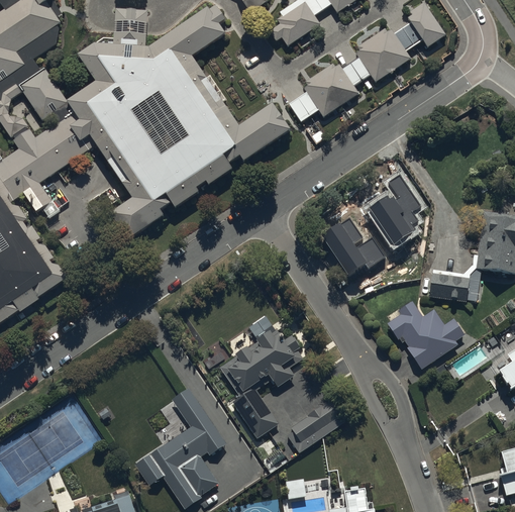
[(7,0),(0,5),(0,78),(22,63),(12,48),(60,16),(52,1),(52,0),(7,0)]
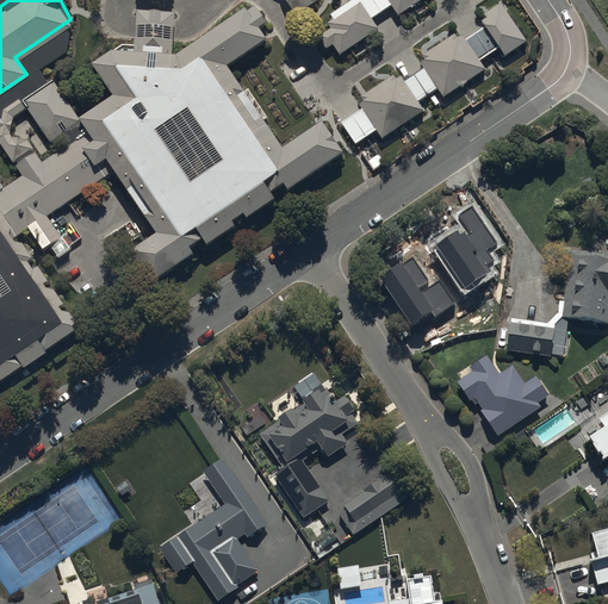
[(391,0),(401,14),(421,0),(391,0)]
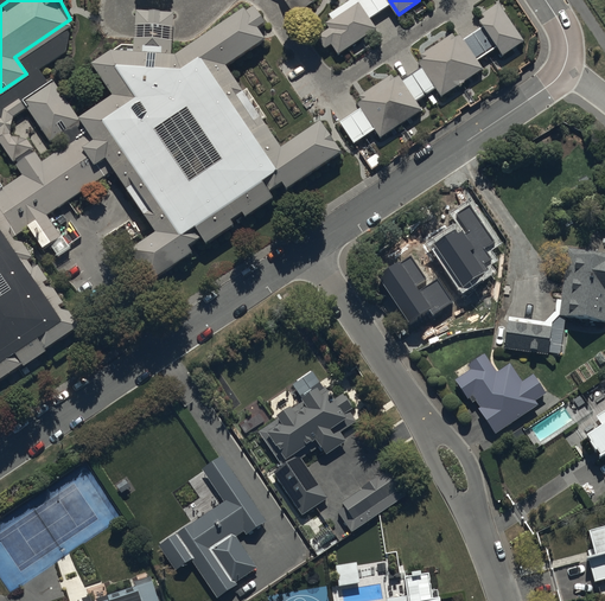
[(522,40),(495,1),(473,16),(501,55),(522,40)]
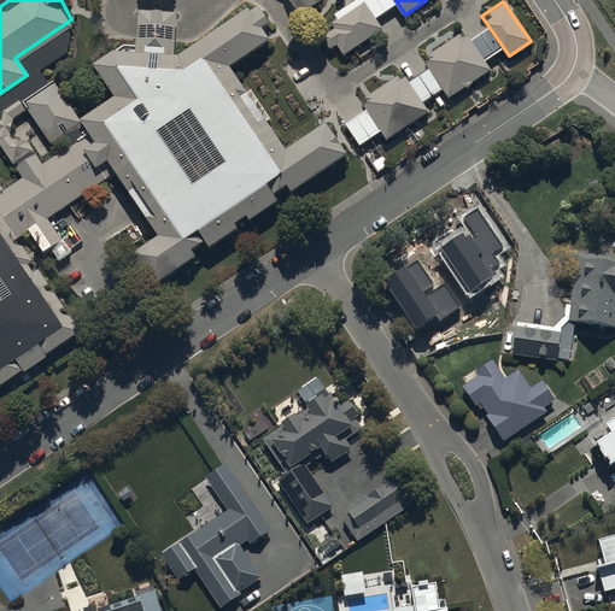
[(0,388),(80,330),(17,235),(27,229),(42,252),(60,239),(46,216),(113,172),(156,235),(133,251),(152,282),(345,153),(324,121),(285,147),(232,71),(268,45),(269,28),(252,3),(179,58),(174,58),(176,13),(138,9),(135,56),(113,54),(92,68),(113,99),(80,121),(86,134),(40,160),(33,152),(16,163),(21,175),(1,188),(0,186),(0,388)]
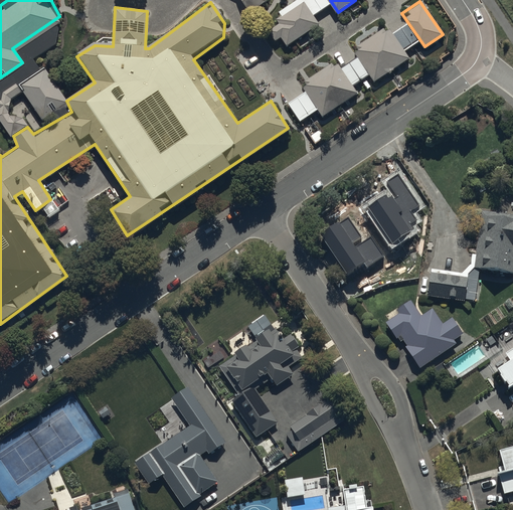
[(318,23),(305,4),(278,22),(291,41),(318,23)]
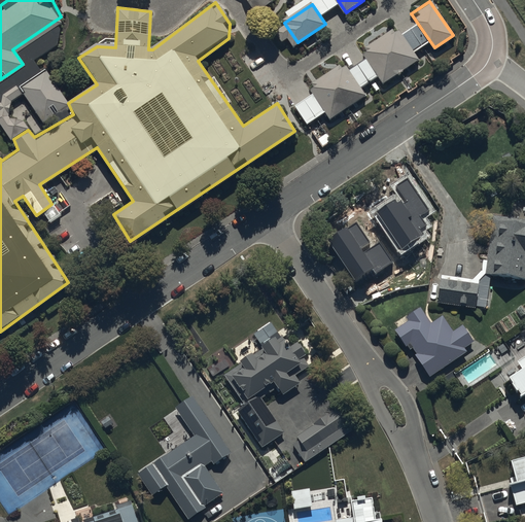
[(57,42),(61,16),(12,49),(23,64),(0,79),(0,94),(18,84),(39,69),(32,59),(57,42)]
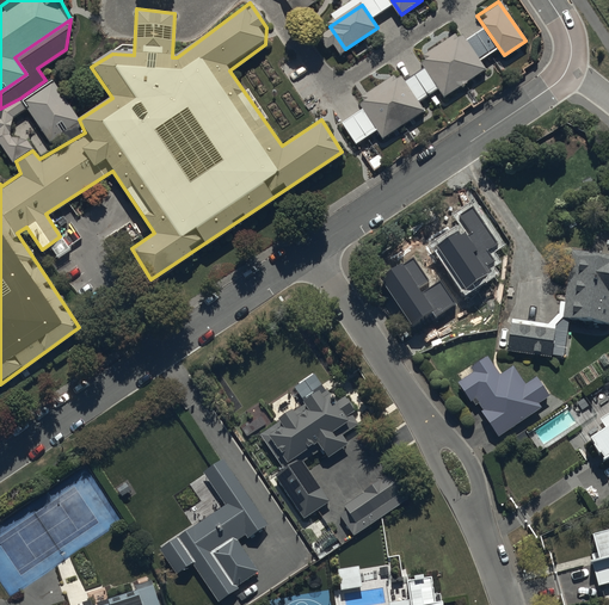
[(484,67),(457,29),(417,56),(443,94),(484,67)]
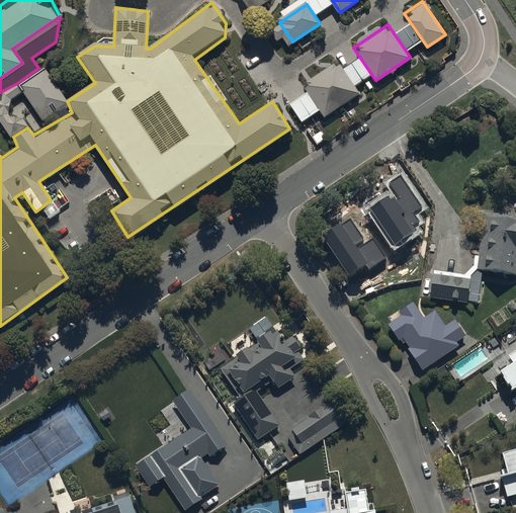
[(358,94),(336,61),(302,84),(324,117),(358,94)]
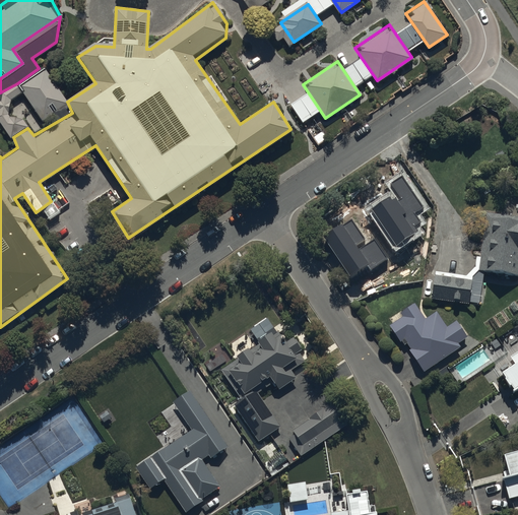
[(67,102),(44,65),(39,68),(17,83),(22,91),(40,119),(67,102)]
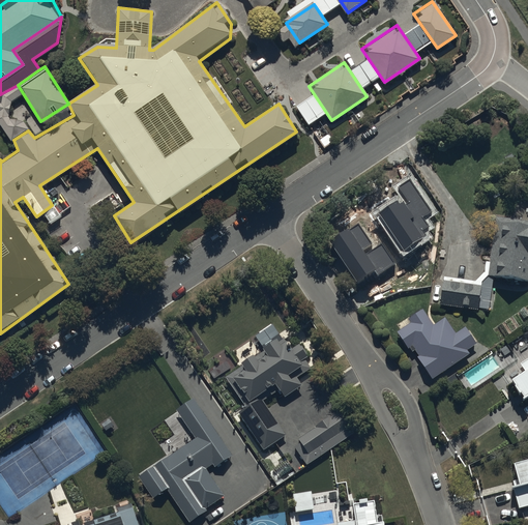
[(18,85),(0,94),(0,125),(10,141),(13,140),(28,130),(23,120),(7,118),(10,101),(23,93),(18,85)]
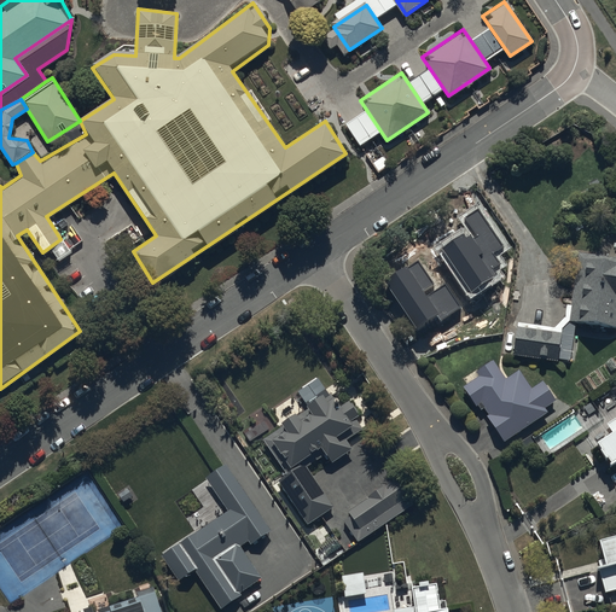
[(476,203),(460,214),(466,223),(440,243),(469,285),(495,268),(490,262),(498,256),(492,246),(501,240),(476,203)]
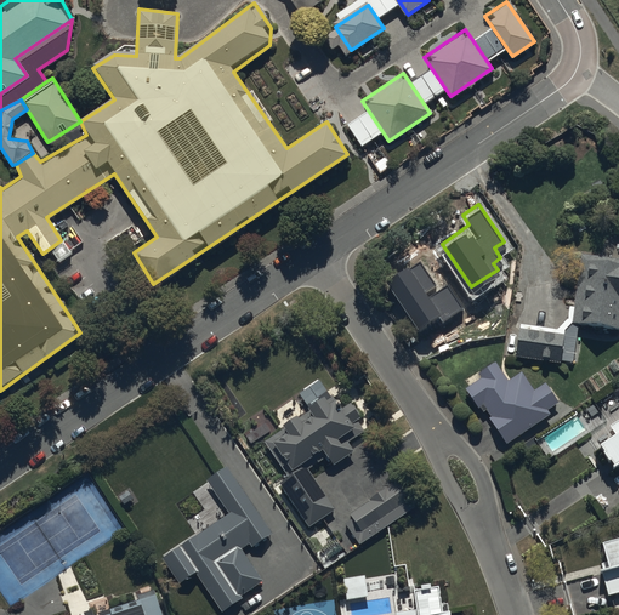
[(416,255),(384,277),(418,325),(437,312),(441,318),(461,303),(444,279),(427,292),(424,288),(435,279),(416,255)]
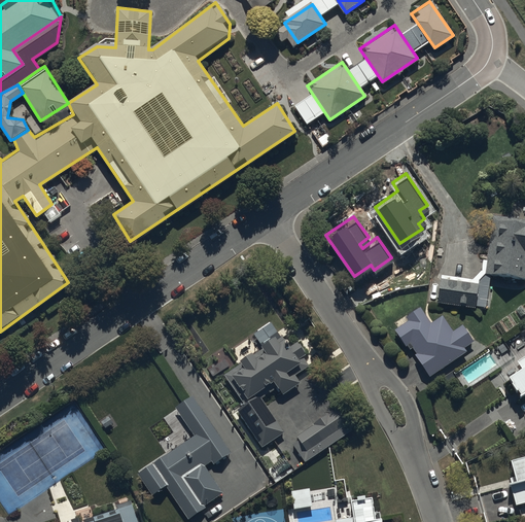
[(524,221),(492,217),(488,252),(485,276),(524,282),(524,278),(524,221)]
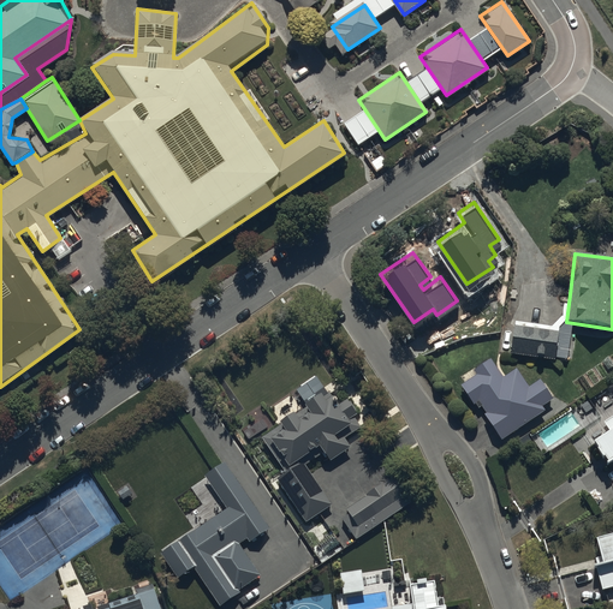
[(509,347),(555,352),(558,324),(511,320),(509,347)]
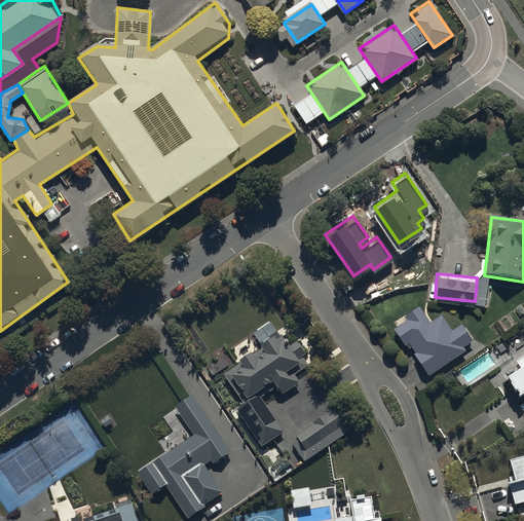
[(404,315),(407,321),(395,329),(407,348),(410,346),(428,375),(465,352),(462,347),(473,341),(461,325),(451,331),(441,314),(429,323),(422,311),(419,306),(404,315)]
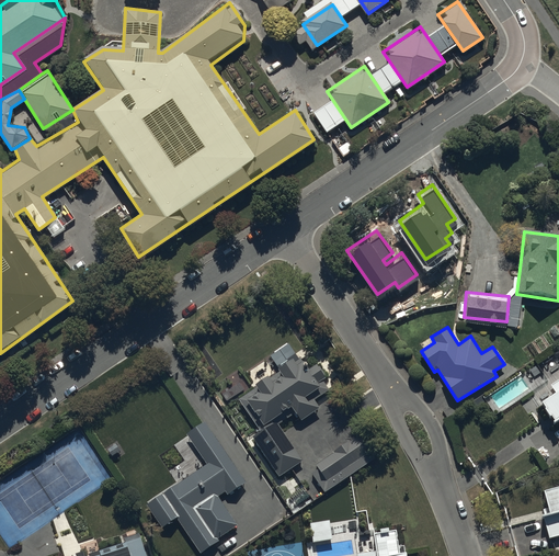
[(308,341),(235,389),(283,462),(308,445),(285,412),(334,379),(308,341)]
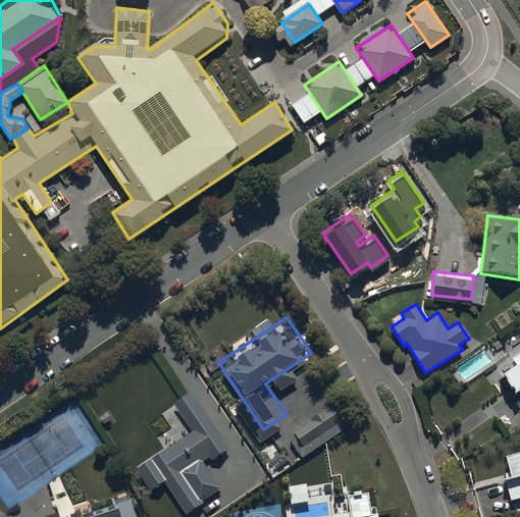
[(519,327),(519,328),(519,329),(519,358),(500,371),(517,399),(519,397),(519,327)]
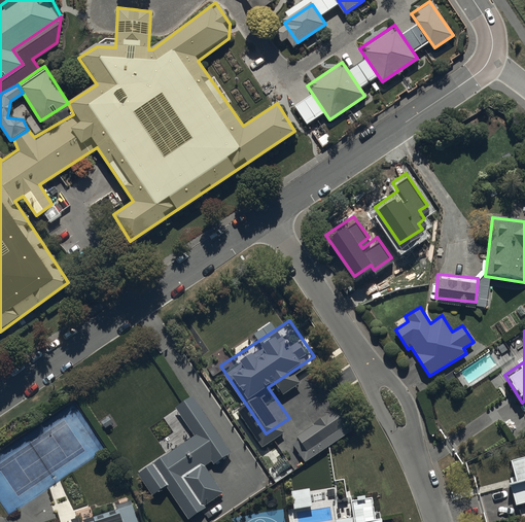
[(235,438),(191,379),(172,394),(190,420),(139,458),(156,483),(166,476),(187,506),(228,476),(212,454),(235,438)]
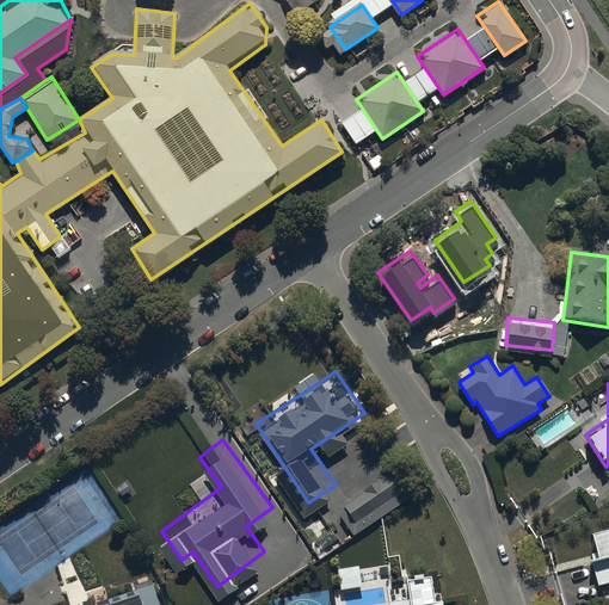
[(336,511),(354,536),(407,499),(389,474),(336,511)]
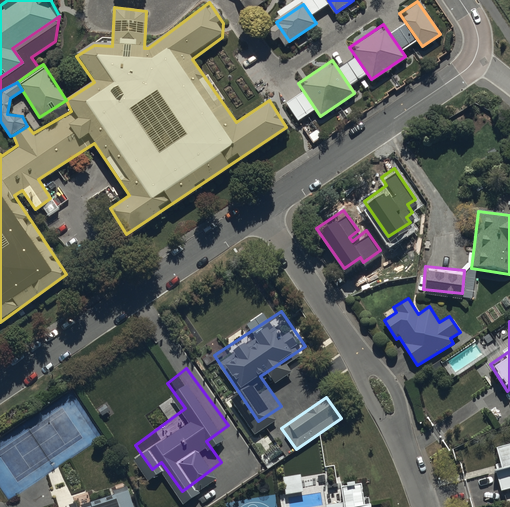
[(281,448),(275,438),(264,446),(270,456),(281,448)]
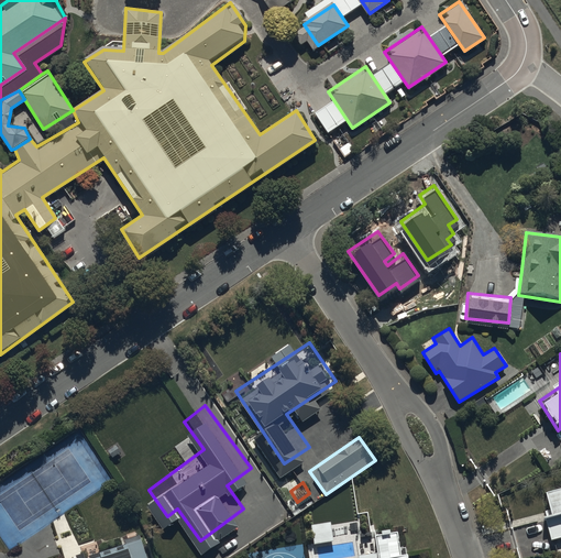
[(560,496),(548,500),(550,511),(545,513),(551,540),(560,537),(560,496)]
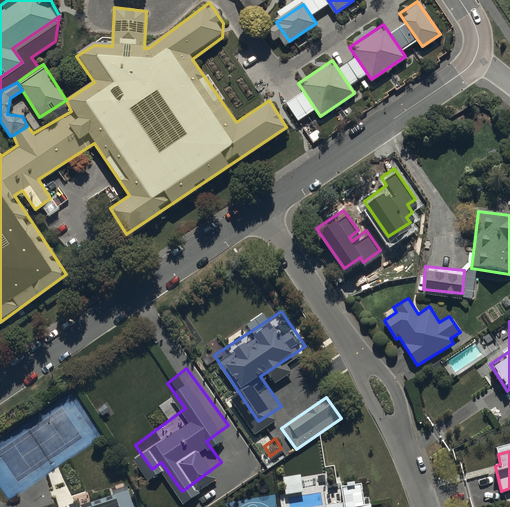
[(374,506),(370,466),(341,470),(343,488),(326,490),(328,506),(305,506),(304,498),(283,501),(283,506),(374,506)]
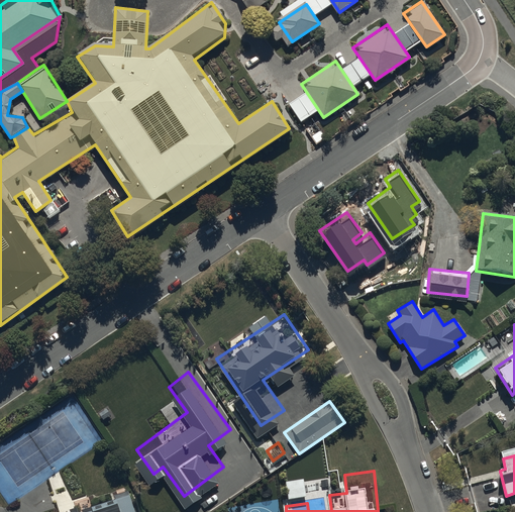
[(304,491),(302,475),(286,477),(288,494),(304,491)]
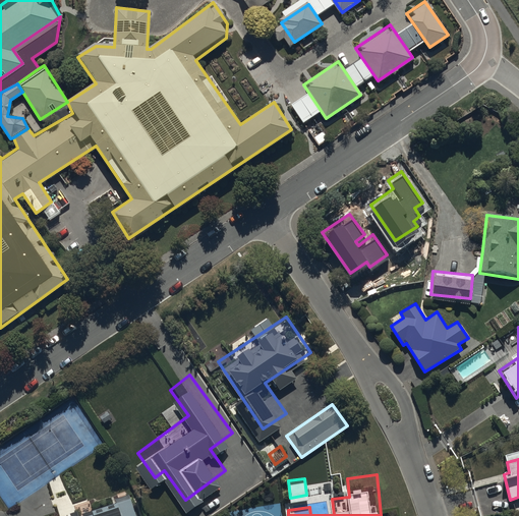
[(136,503),(129,483),(94,497),(78,502),(54,511),(56,515),(108,515),(108,513),(136,503)]
